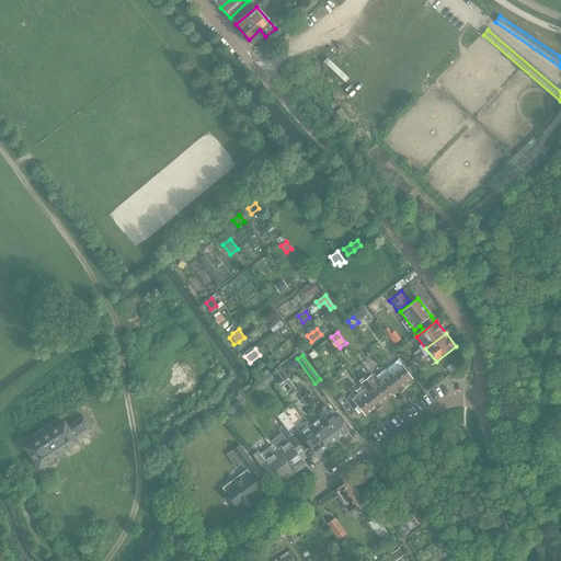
[(403,369),(405,368),(398,359),(385,369),(401,390),(404,388),(403,387),(412,380),(403,369)]
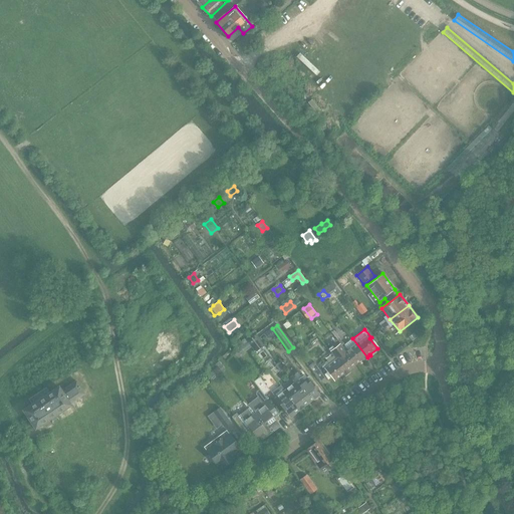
[(261,343),(257,338),(255,335),(247,341),(253,349),(261,343)]
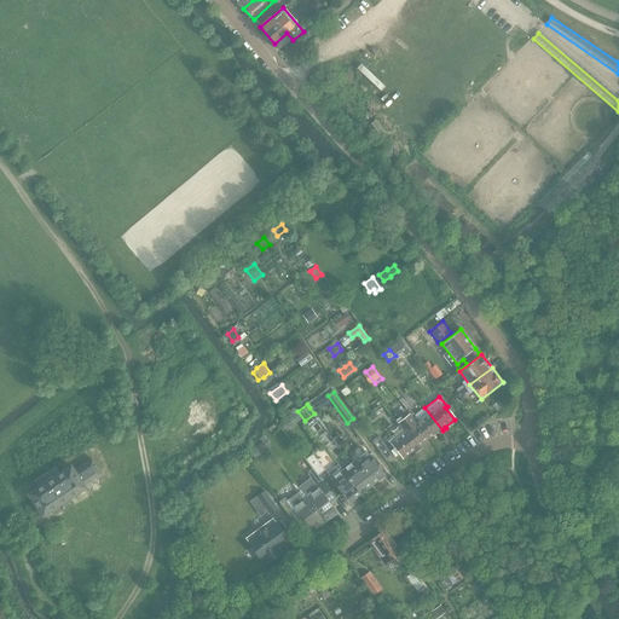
[(439,433),(443,431),(424,408),(412,417),(429,439),(438,432),(439,433)]
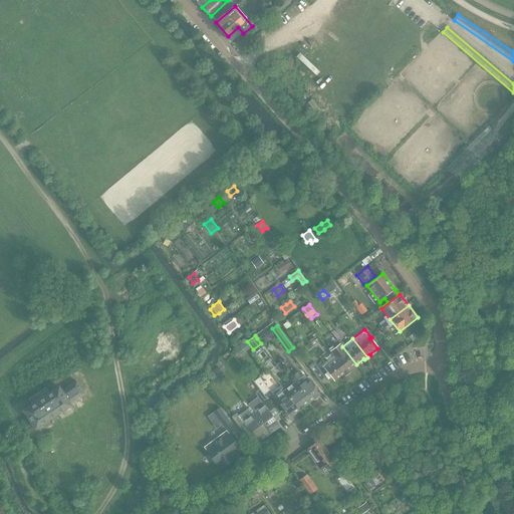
[(342,346),(340,347),(335,340),(326,347),(335,359),(346,373),(349,371),(348,370),(356,364),(342,346)]
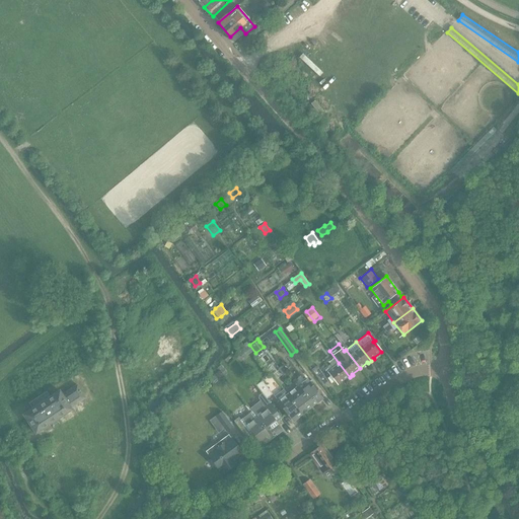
[(347,378),(348,379),(350,377),(339,363),(330,369),(327,365),(323,369),(329,376),(331,375),(339,384),(347,378)]
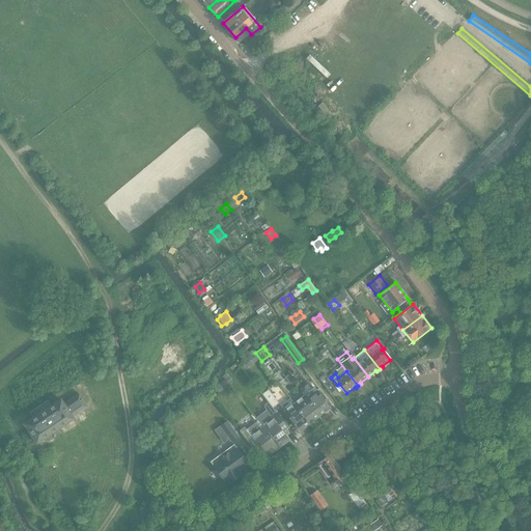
[(227,374),(224,376),(230,385),(233,383),(227,374)]
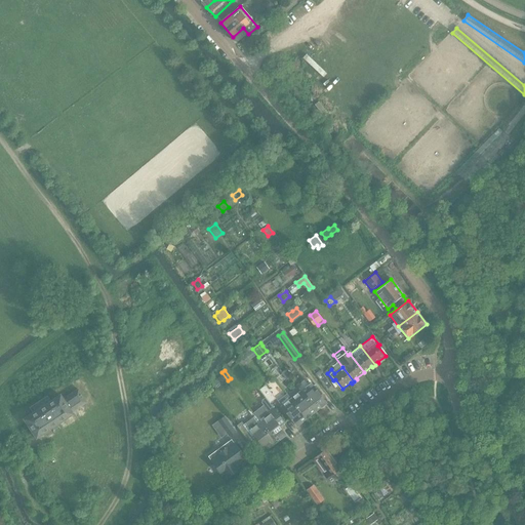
[(315,374),(327,390),(332,386),(321,370),(315,374)]
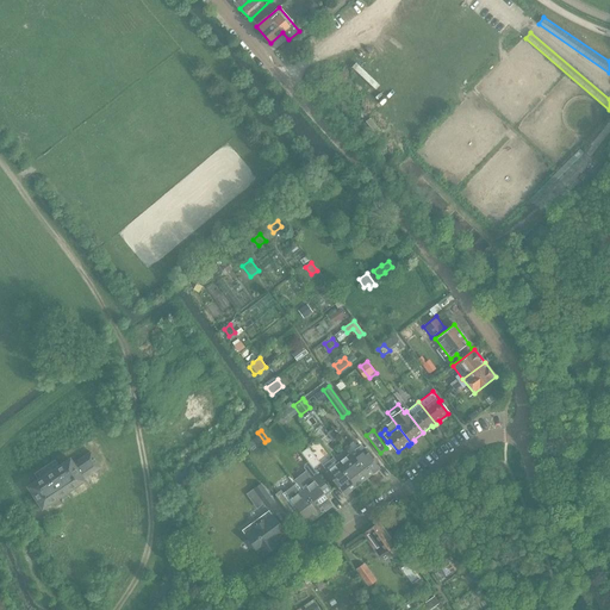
[(350,455),(367,477),(378,470),(360,447),(350,455)]
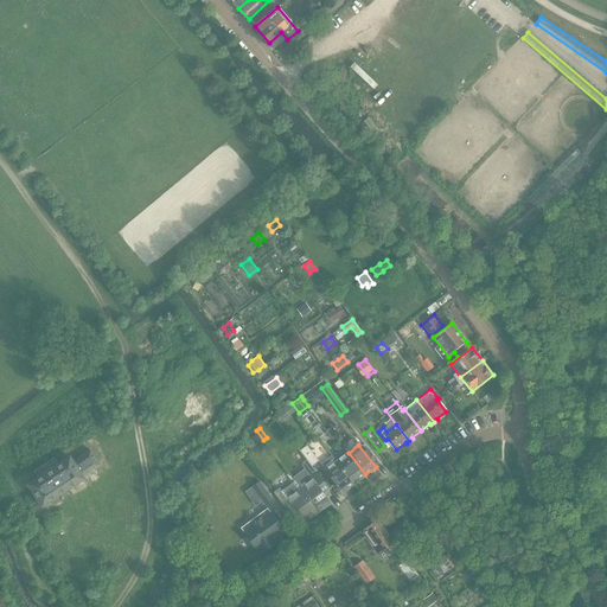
[(311,464),(312,466),(318,461),(307,446),(300,451),(310,464),(311,464)]
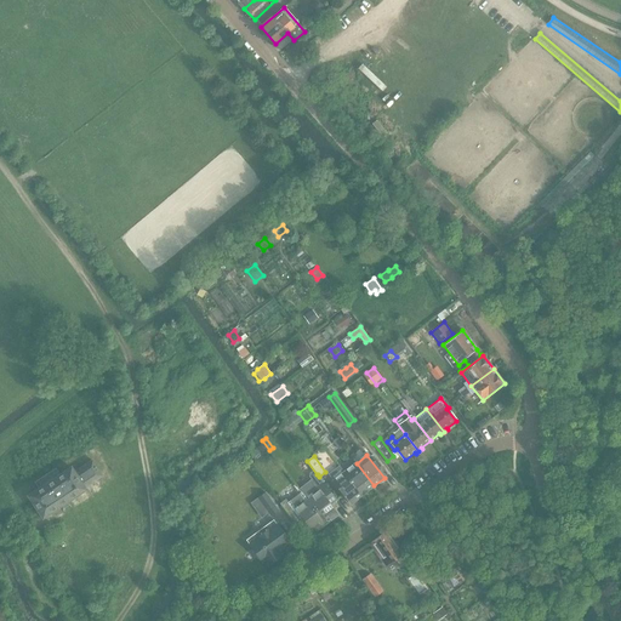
[(86,488),(103,477),(92,460),(74,471),(72,466),(60,474),(39,489),(38,488),(26,496),(43,520),(87,490),(86,488)]
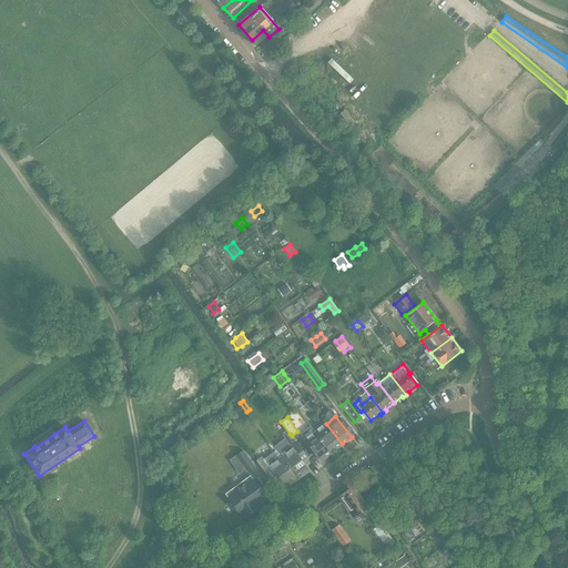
[(332,453),(342,444),(326,424),(315,432),(332,453)]
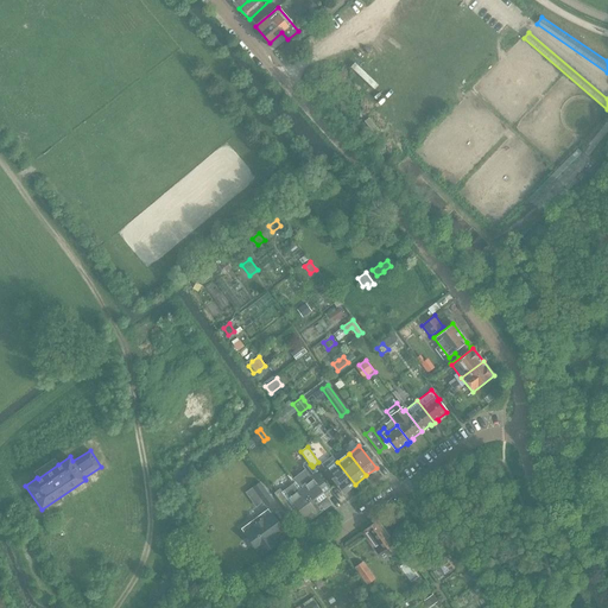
[(343,493),(355,485),(337,462),(327,470),(343,493)]
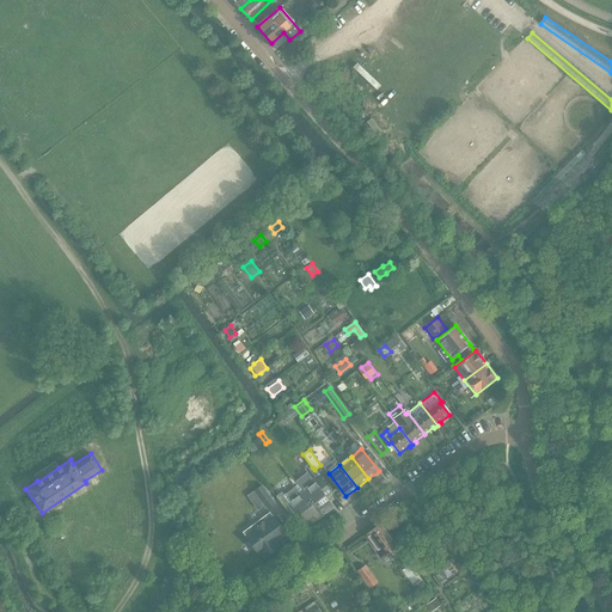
[(328,488),(314,470),(313,467),(312,467),(294,482),(320,516),(332,507),(322,494),(328,488)]
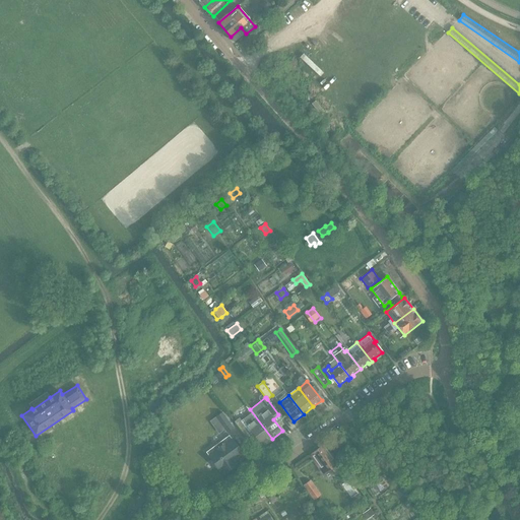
[(262,446),(272,439),(250,409),(234,421),(250,443),(256,438),(262,446)]
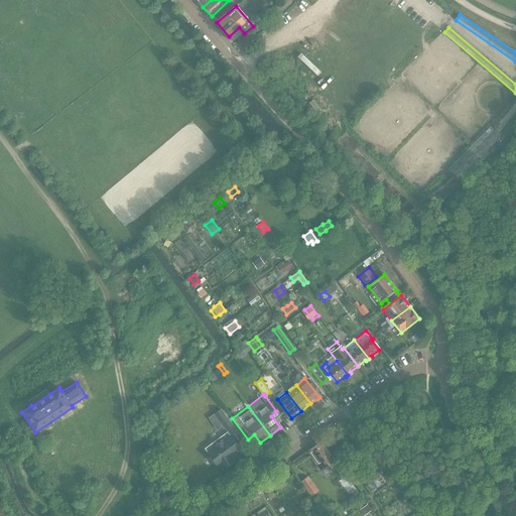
[(214,414),(214,415),(209,419),(217,430),(223,426),(225,430),(232,424),(221,409),(214,414)]
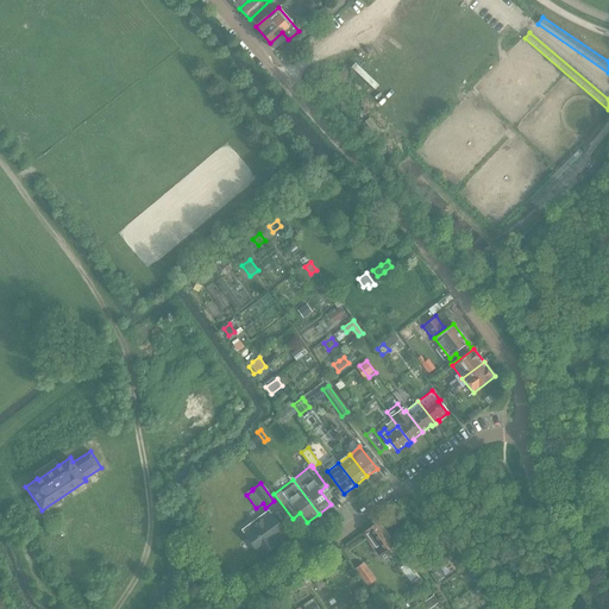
[(281,528),(281,527),(274,519),(271,515),(268,509),(240,529),(244,535),(245,535),(248,538),(246,539),(245,539),(252,548),(253,547),(256,550),(258,548),(264,556),(277,545),(272,539),(282,531),(281,528)]
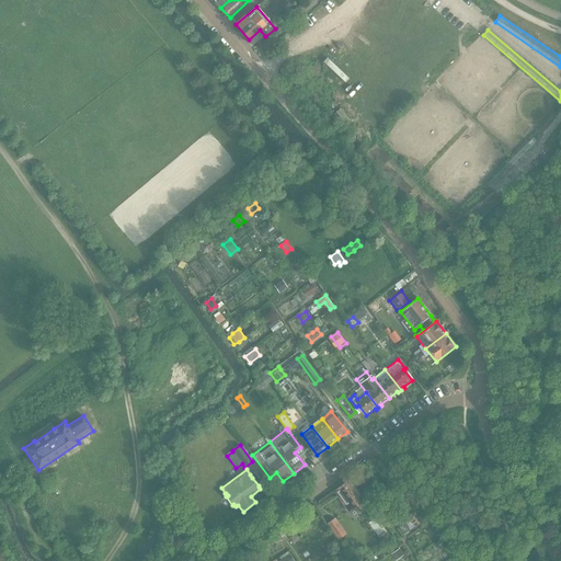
[(350,510),(356,505),(361,511),(367,505),(350,480),(346,482),(335,491),(350,510)]
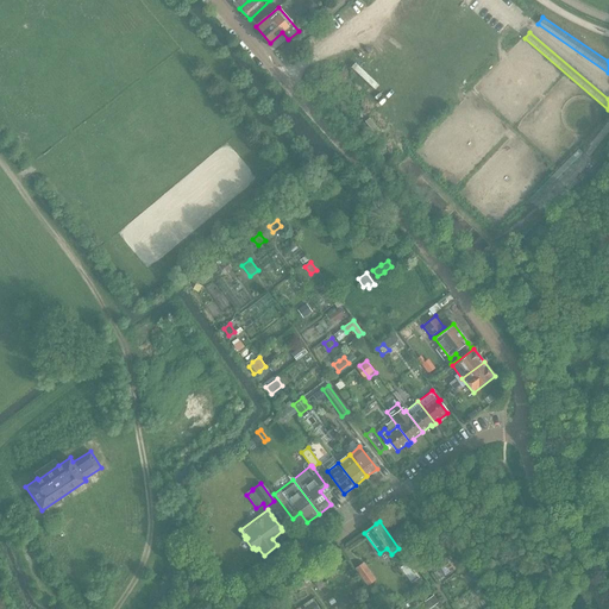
[(465,540),(457,545),(463,554),(471,548),(465,540)]
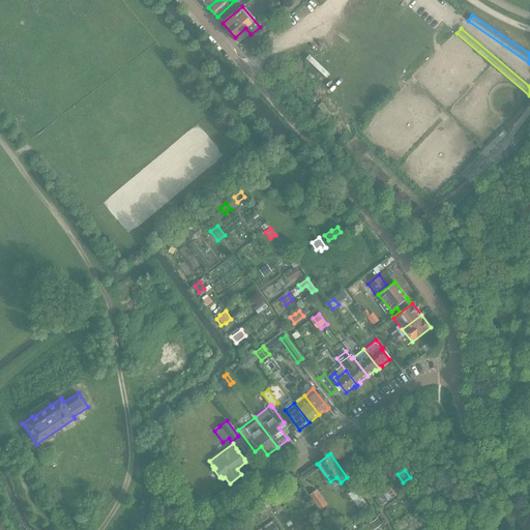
[(289,491),(287,487),(272,498),(274,501),(286,494),(285,494),(289,491)]
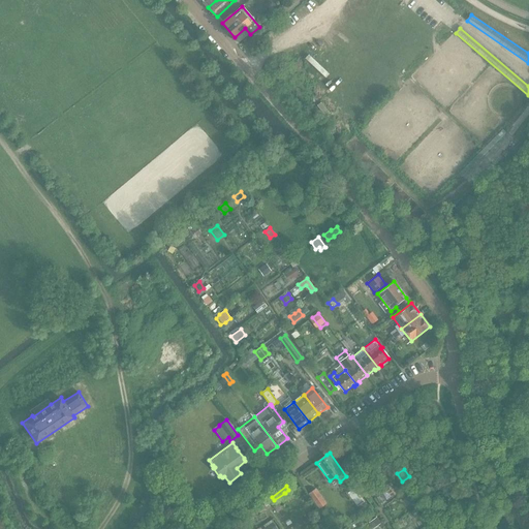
[(318,508),(325,504),(315,489),(308,494),(309,496),(317,506),(318,508)]
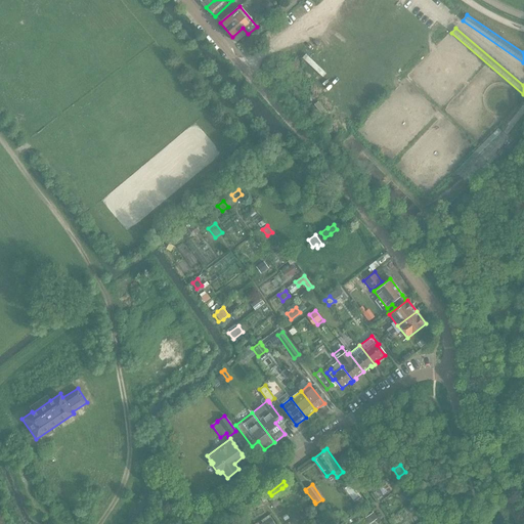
[(412,495),(407,488),(401,492),(405,499),(412,495)]
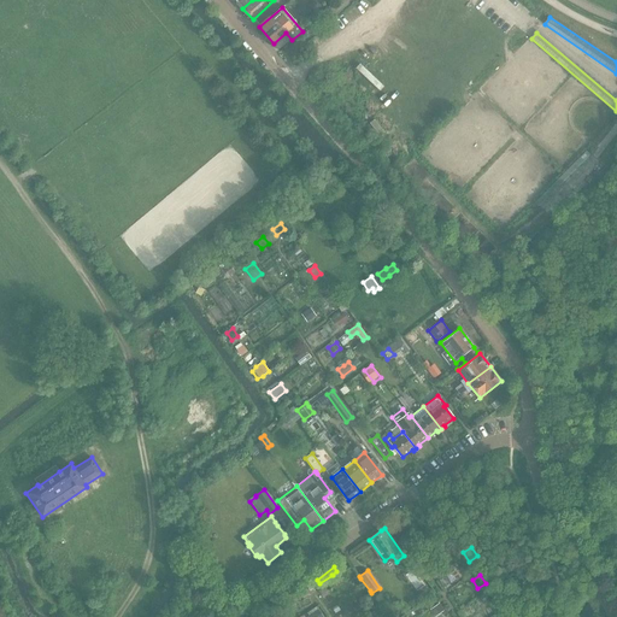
[(417,597),(421,603),(428,598),(424,592),(417,597)]
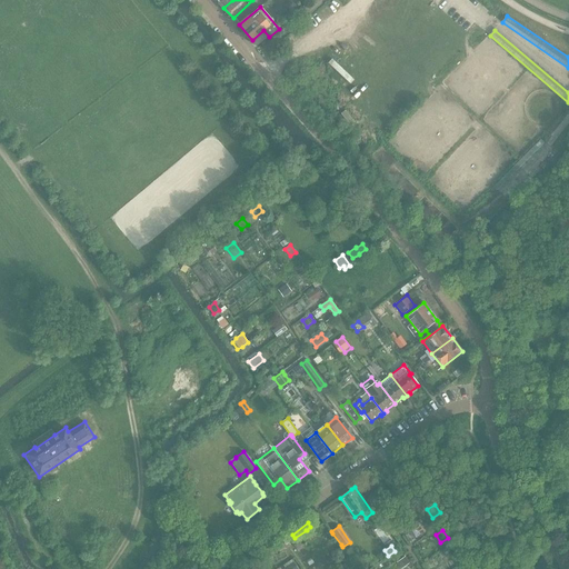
[(409,562),(405,557),(397,562),(401,568),(409,562)]
